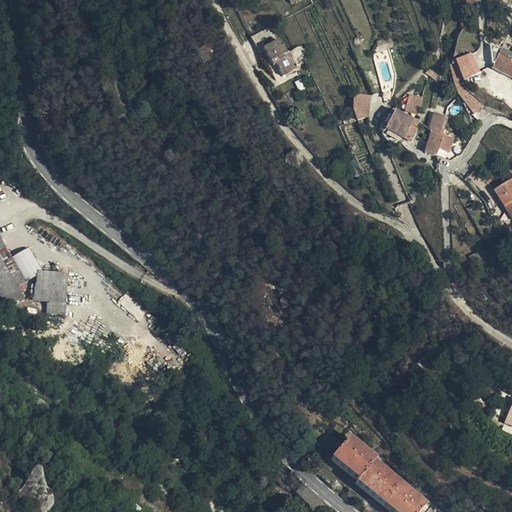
[(269,26),(250,38),(266,66),(274,62),(283,77),(296,69),(287,54),(286,55),(269,26)]
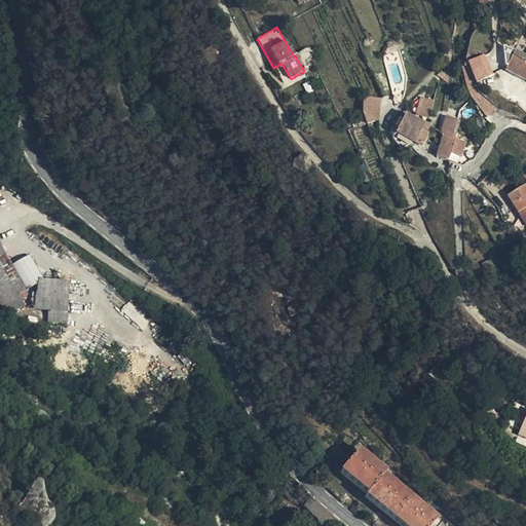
[(225,43),(209,50),(215,64),(223,61),(220,52),(227,48),(225,43)]
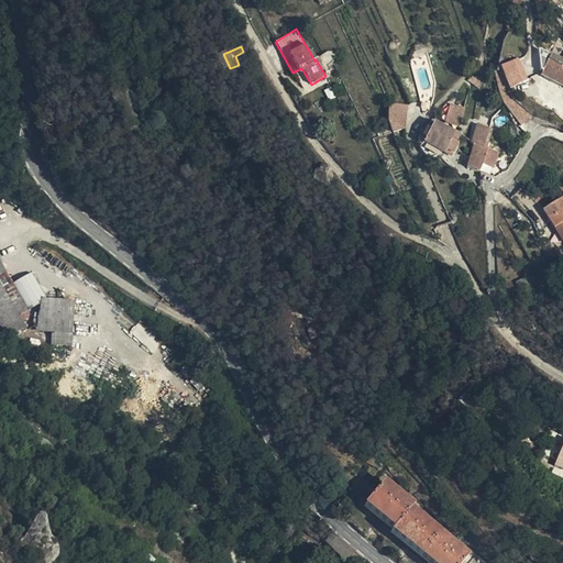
[(510,87),(528,79),(519,56),(500,64),(510,87)]
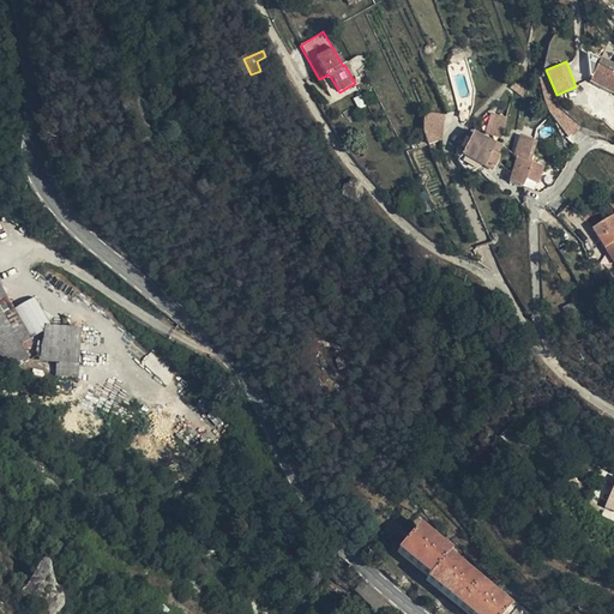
[(613,66),(600,61),(590,83),(613,94),(613,66)]
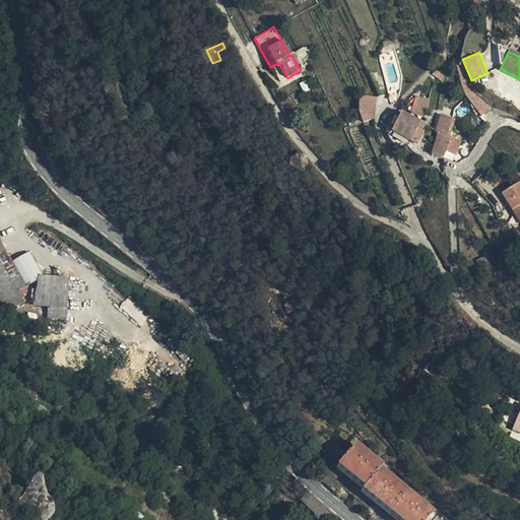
[(376,120),(375,95),(360,95),(361,121),(376,120)]
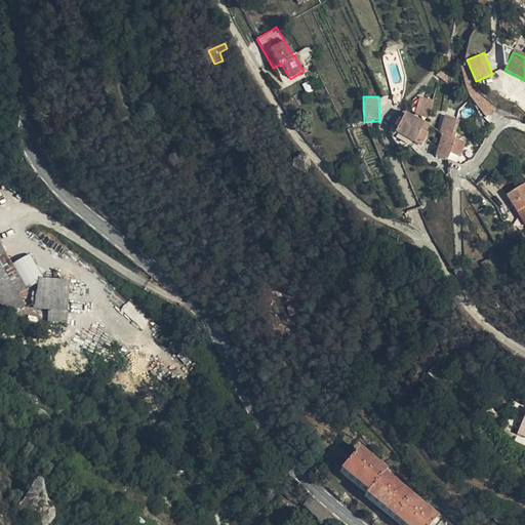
[(427,127),(404,116),(394,135),(414,145),(415,142),(421,145),(423,138),(422,137),(427,127)]
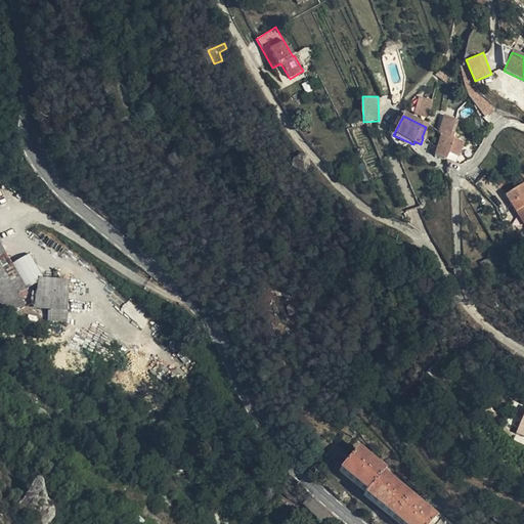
[(459,121),(444,117),(438,135),(441,136),(435,157),(445,161),(449,153),(460,156),(464,144),(452,140),(459,121)]
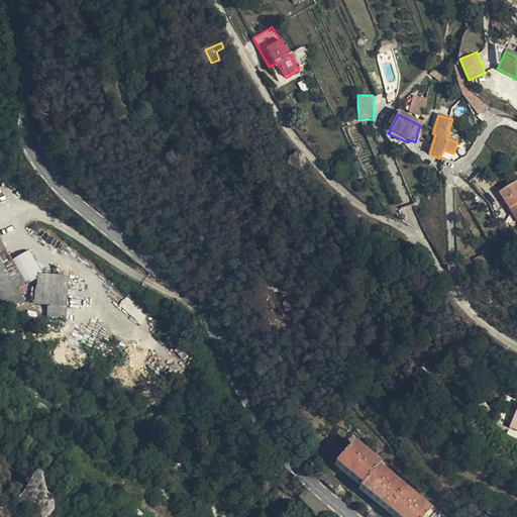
[(516,182),(499,194),(516,223),(516,182)]
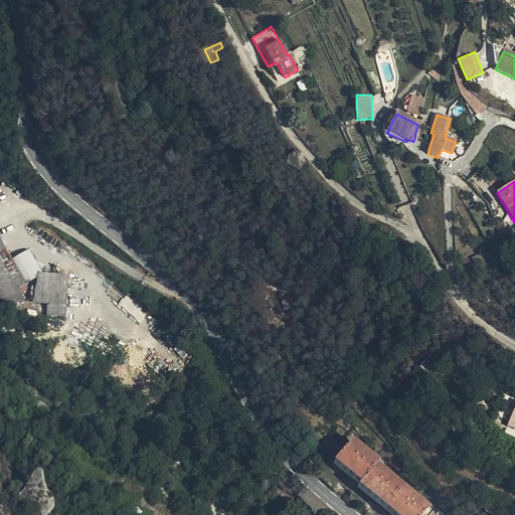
[(0,260),(0,252),(6,249),(0,239),(0,299),(5,308),(12,304),(15,309),(24,303),(17,291),(0,260)]
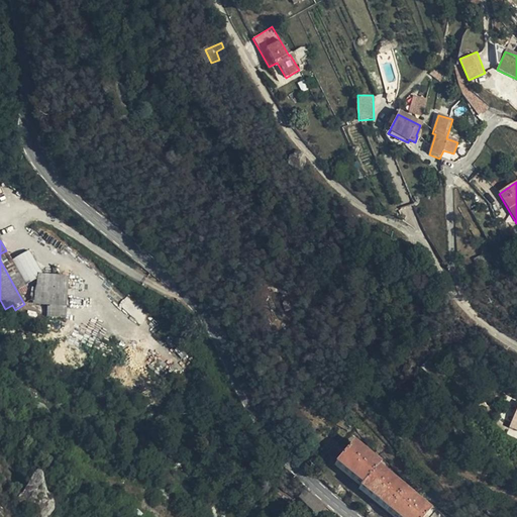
[(27,286),(13,262),(7,250),(6,250),(0,253),(0,261),(17,292),(27,286)]
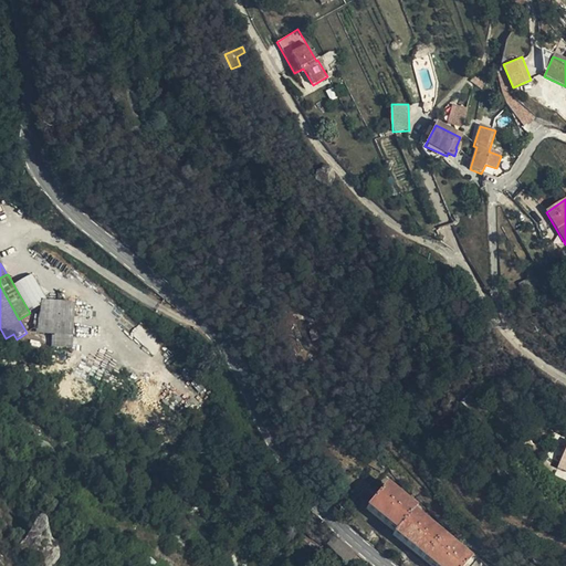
[(41,303),(46,303),(31,275),(14,286),(30,313),(41,306),(41,303)]
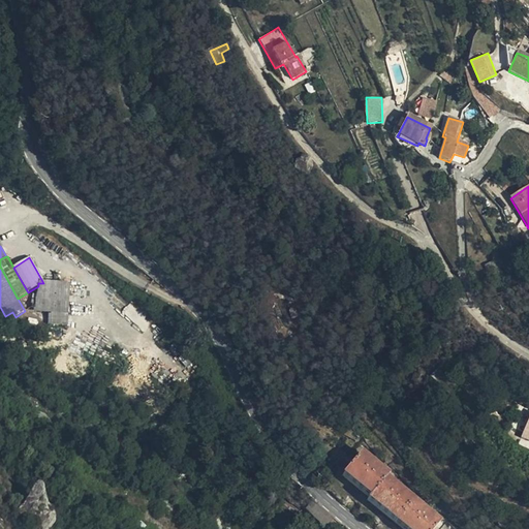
[(495,260),(485,266),(492,279),(501,272),(498,268),(503,265),(500,258),(495,261),(495,260)]
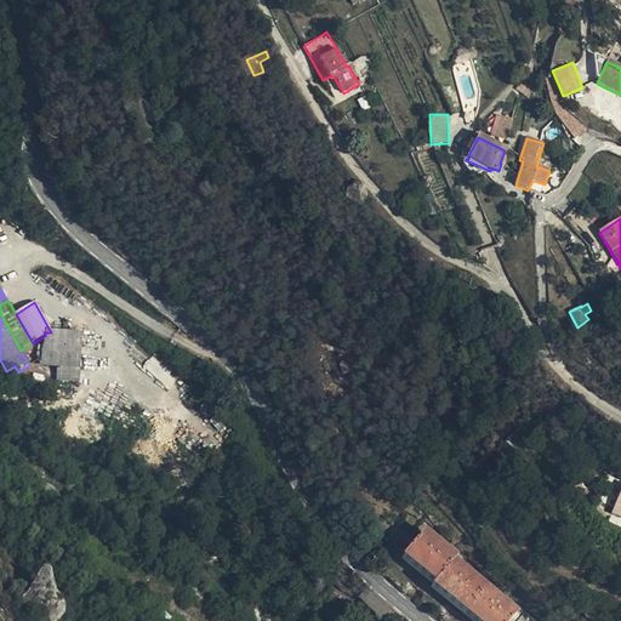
[(56,369),(79,370),(81,334),(51,332),(45,332),(45,336),(39,368),(56,369)]
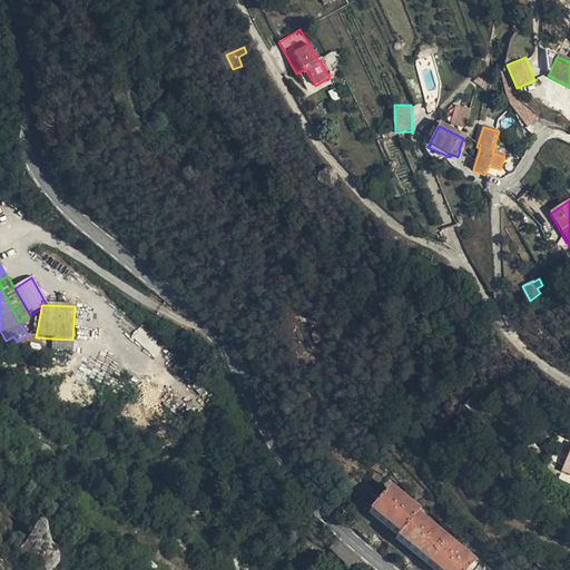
[(13,336),(6,341),(9,346),(17,342),(13,336)]
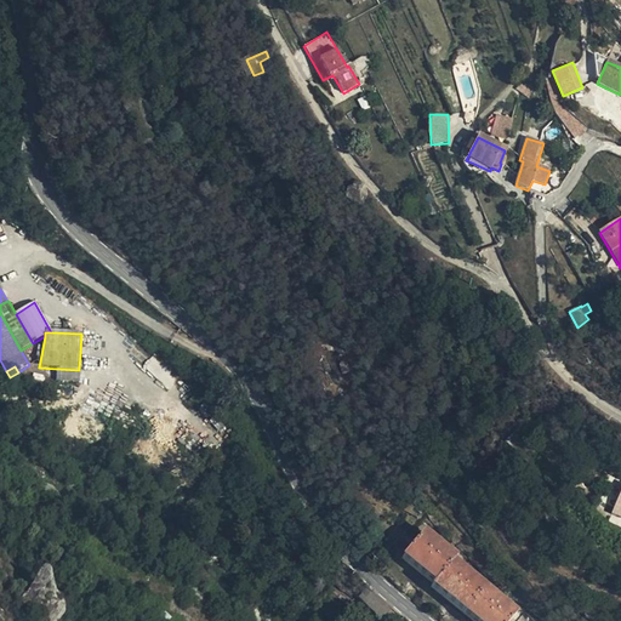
[(79,382),(79,370),(56,369),(56,382),(79,382)]
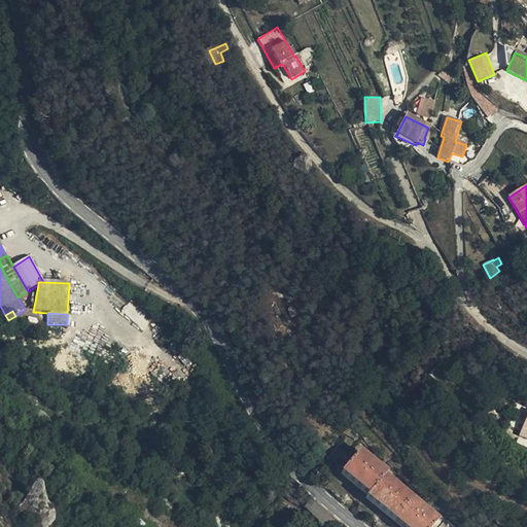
[(526,415),(518,437),(526,441),(526,415)]
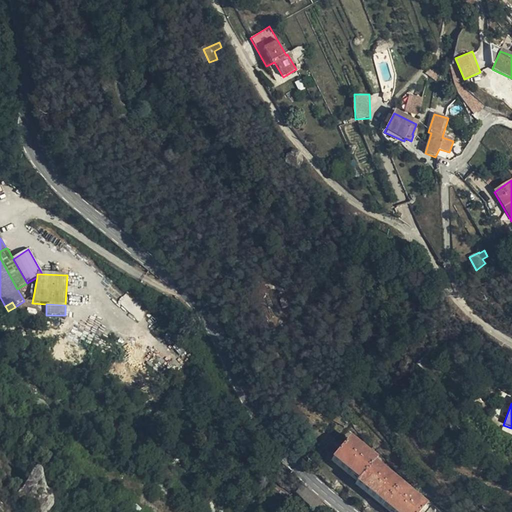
[(388,511),(419,511),(425,505),(414,497),(413,499),(407,494),(409,492),(388,475),(387,477),(381,474),(383,471),(373,463),(375,460),(366,452),(364,454),(360,450),(361,448),(349,438),(331,461),(357,481),(355,484),(388,511)]
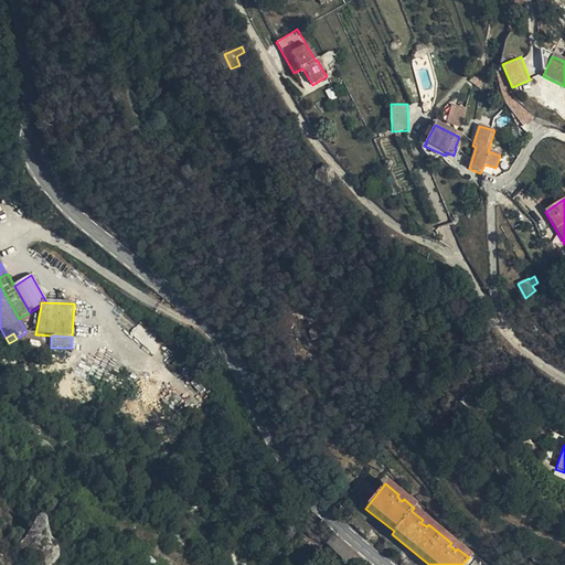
[(305,531),(299,537),(308,544),(320,555),(326,548),(305,531)]
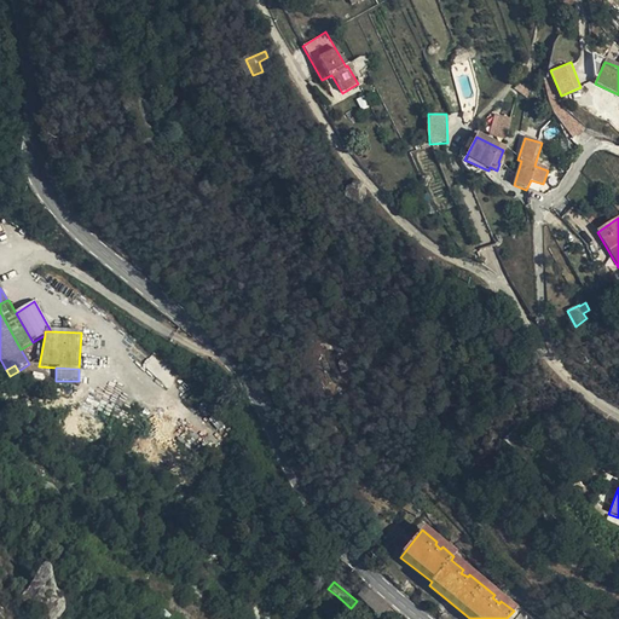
[(369,591),(365,588),(357,599),(360,602),(369,591)]
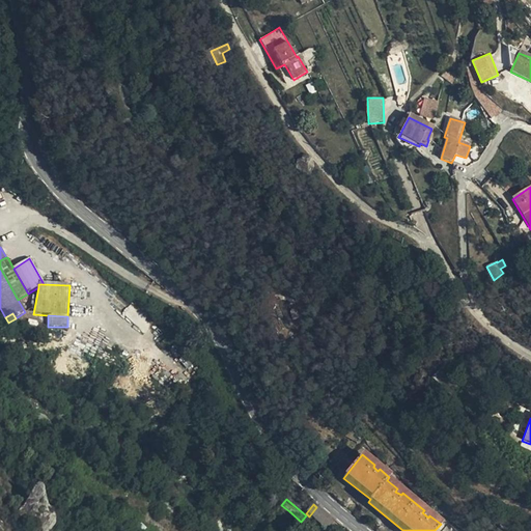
[(316,507),(309,516),(315,524),(324,530),(326,530),(334,521),(316,507)]
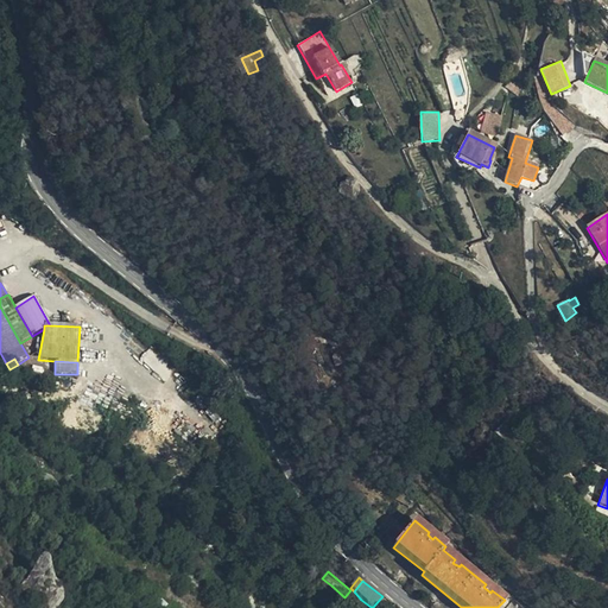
[(344,597),(331,586),(323,595),(336,607),(344,597)]
